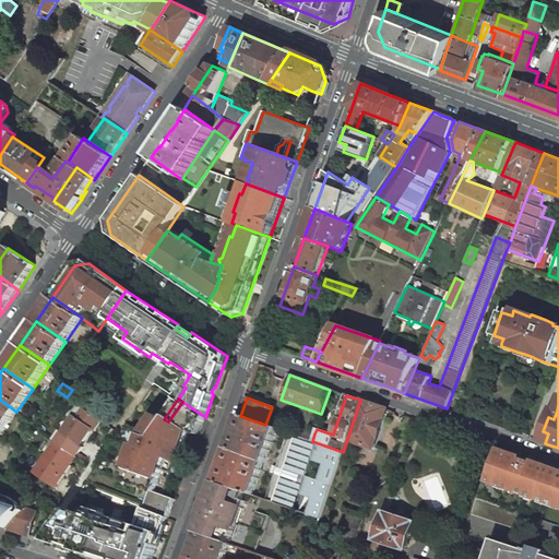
[(16,412),(0,400),(0,436),(16,412)]
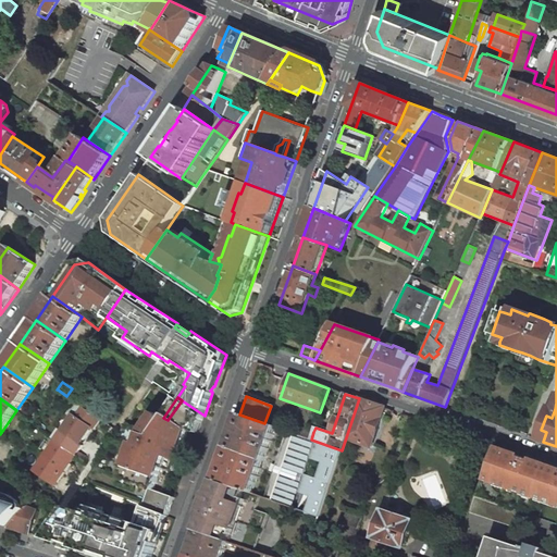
[(371,446),(385,408),(359,398),(346,437),(371,446)]
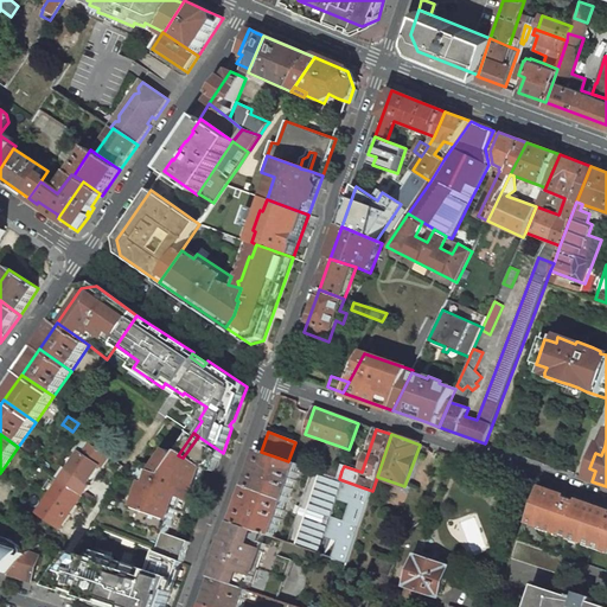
[(158,553),(184,562),(191,541),(179,537),(187,512),(191,500),(195,502),(197,494),(192,493),(197,480),(202,481),(206,468),(212,471),(216,460),(219,461),(223,453),(198,436),(183,458),(178,455),(173,452),(158,472),(153,485),(148,484),(145,497),(148,499),(145,511),(140,509),(139,511),(135,522),(165,532),(158,553)]
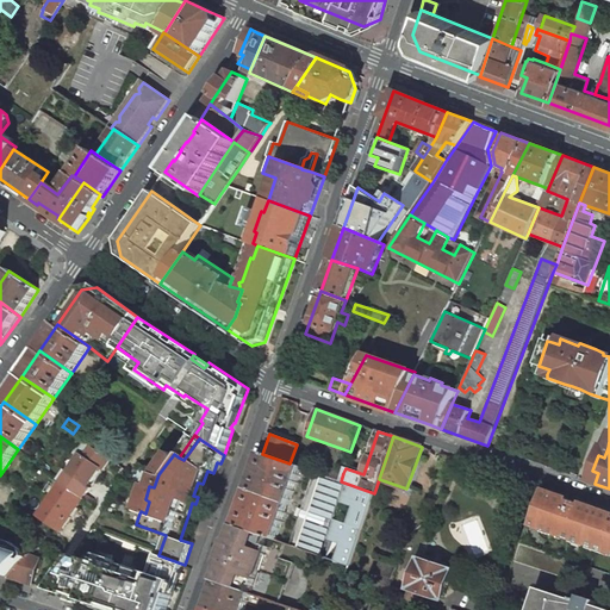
[(111,460),(97,449),(76,479),(85,485),(88,486),(100,468),(103,471),(111,460)]
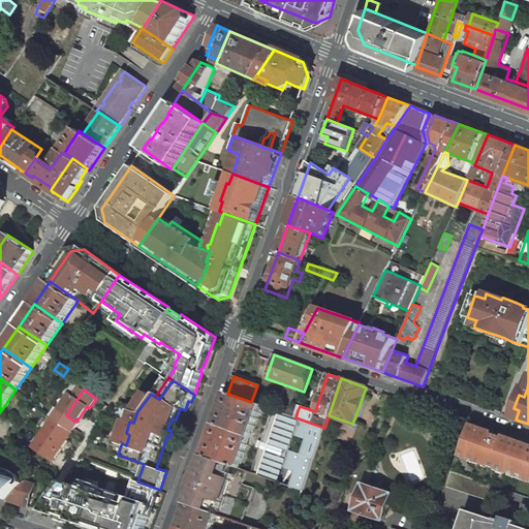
[(240,468),(261,406),(251,402),(227,394),(205,456),(234,466),(240,468)]
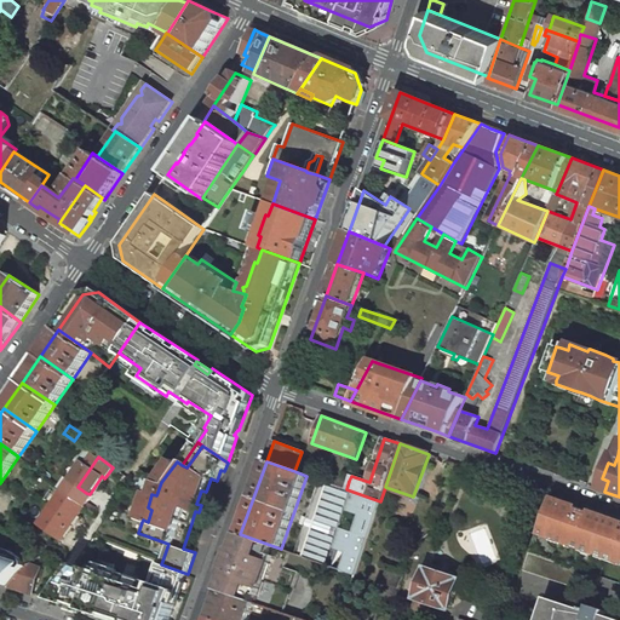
[(336,477),(333,484),(346,489),(349,481),(336,477)]
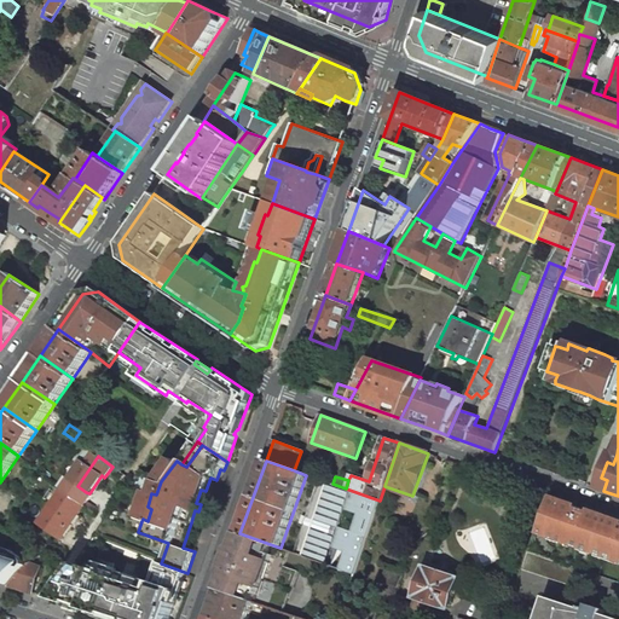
[(155,480),(151,493),(156,495),(161,481),(155,480)]
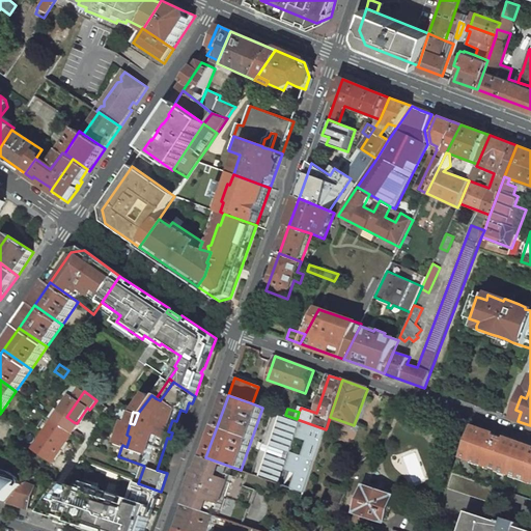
[(274,412),(252,474),(305,493),(326,429),(297,419),(285,415),(274,412)]
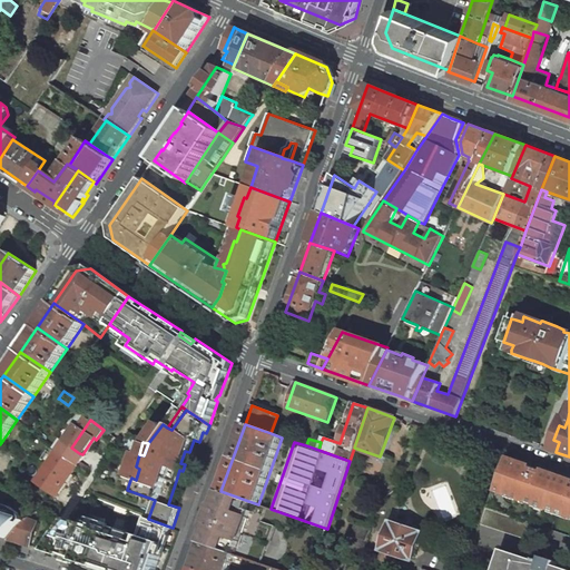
[(79,453),(71,448),(69,450),(61,444),(57,451),(72,462),(79,453)]
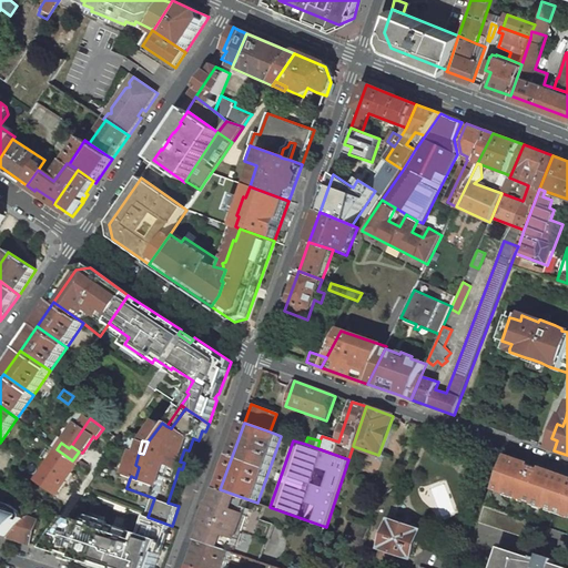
[(54,493),(69,473),(70,474),(78,464),(72,460),(57,449),(36,480),(54,493)]
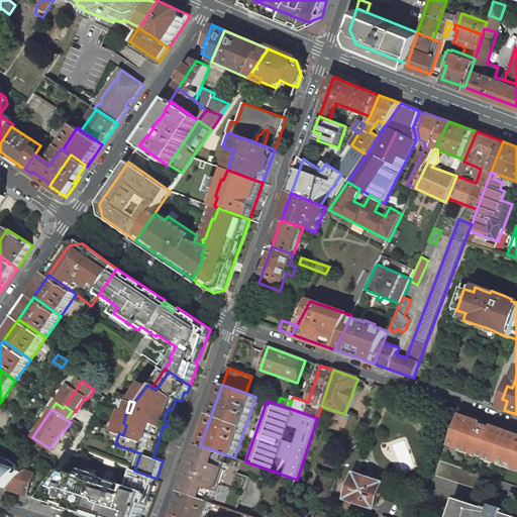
[(452,423),(445,445),(449,446),(459,415),(455,414),(452,423)]
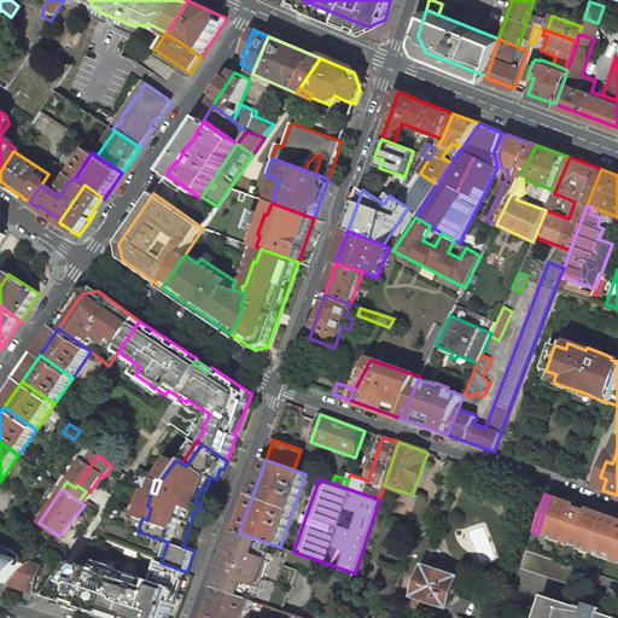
[(617,520),(598,513),(588,511),(587,513),(579,511),(581,507),(549,496),(537,534),(537,535),(548,540),(548,541),(557,543),(558,542),(567,546),(566,547),(584,553),(589,555),(590,553),(595,554),(594,557),(617,565),(617,564),(617,520)]
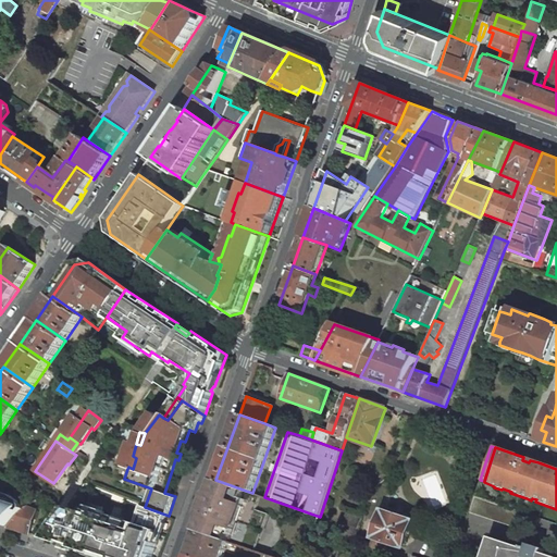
[(207,498),(201,512),(203,514),(197,532),(227,542),(230,534),(232,535),(246,499),(243,498),(246,491),(215,480),(209,498),(207,498)]
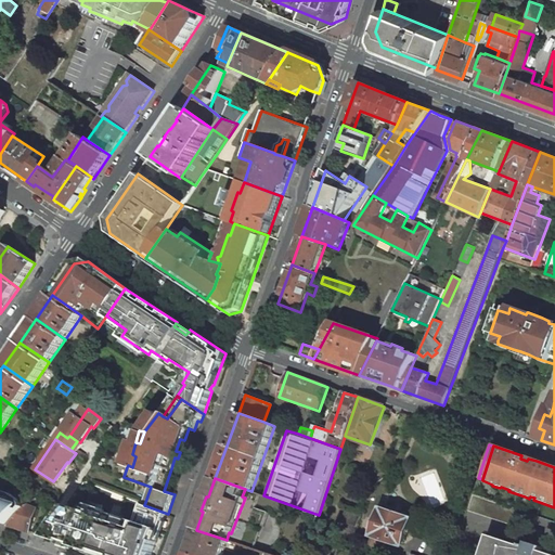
[(24,490),(35,497),(36,497),(37,497),(41,489),(30,481),(24,490)]
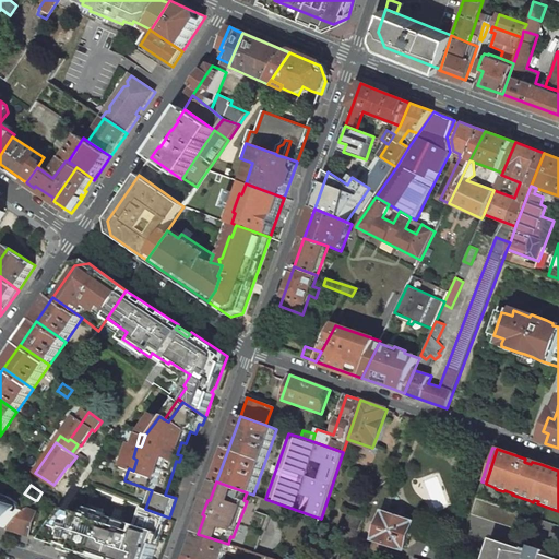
[(256,552),(269,515),(256,511),(261,498),(253,495),(247,492),(244,500),(247,501),(233,537),(230,536),(228,544),(229,545),(242,548),(256,552)]
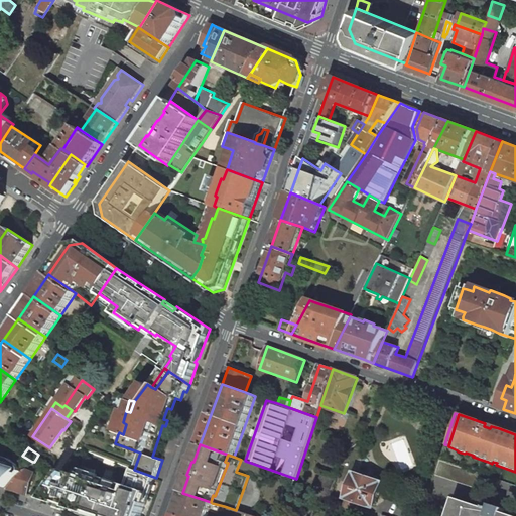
[(0,485),(5,487),(7,488),(23,472),(22,469),(20,468),(14,465),(15,464),(12,460),(0,456),(0,485)]
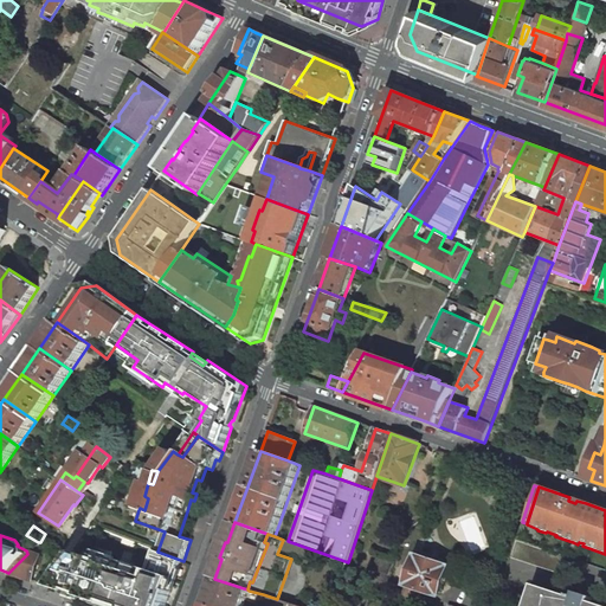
[(556,573),(562,556),(516,540),(510,556),(556,573)]
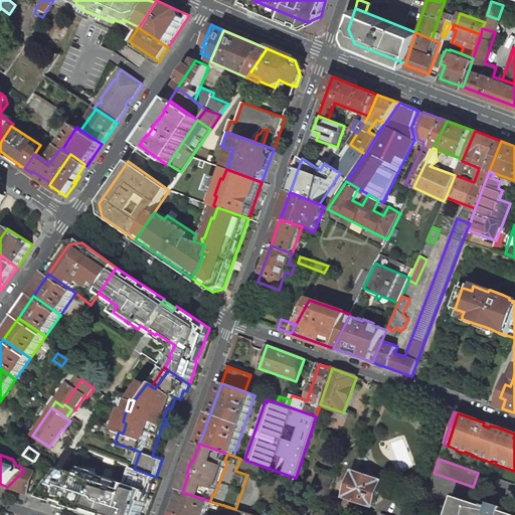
[(7,487),(27,494),(34,472),(25,469),(23,471),(7,487)]
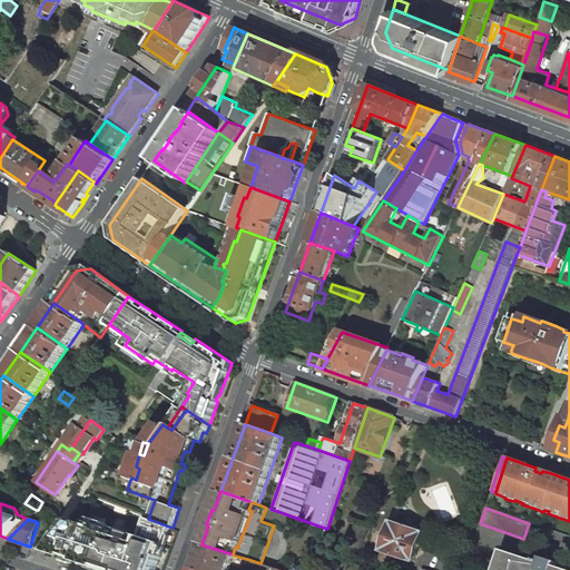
[(50,550),(48,552),(59,556),(99,569),(101,562),(109,566),(109,562),(114,564),(111,569),(157,569),(161,557),(160,557),(167,537),(169,537),(173,528),(148,519),(146,519),(139,538),(121,532),(120,536),(111,532),(112,529),(105,527),(105,524),(89,519),(87,527),(70,521),(50,550)]
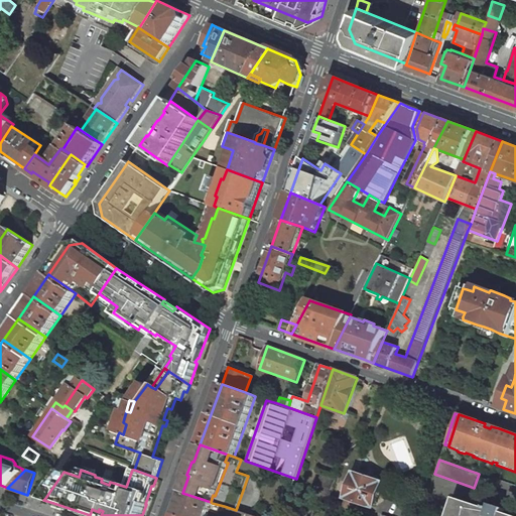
[(383,482),(356,473),(345,507),(357,510),(359,502),(375,507),(383,482)]
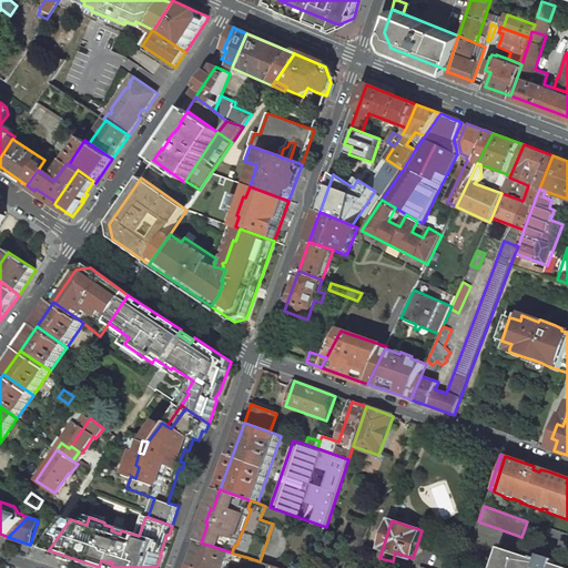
[(334,535),(325,531),(318,550),(327,554),(334,535)]
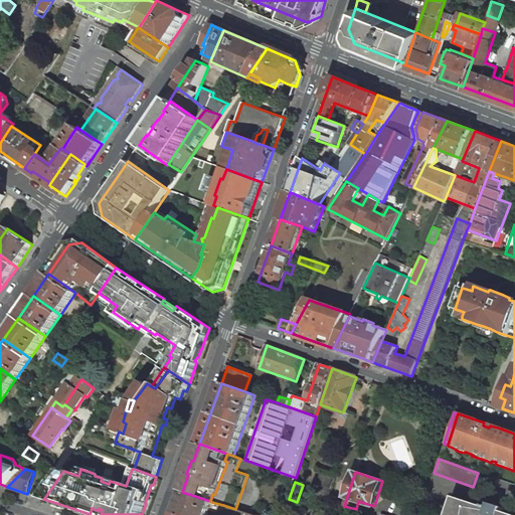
[(174,513),(181,514),(206,514),(211,502),(210,501),(182,492),(174,513)]
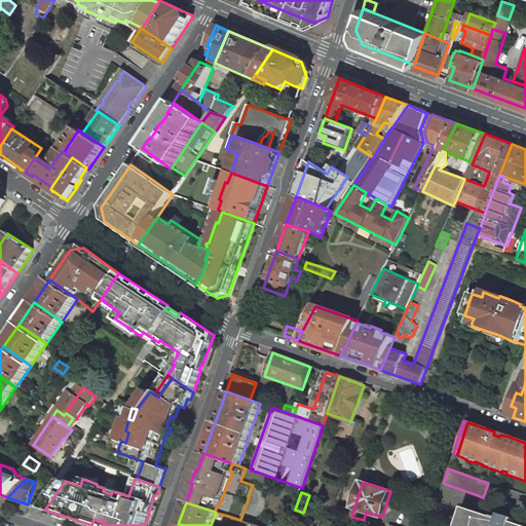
[(522,525),(514,523),(515,519),(502,515),(501,518),(497,517),(496,518),(465,508),(458,525),(522,525)]
